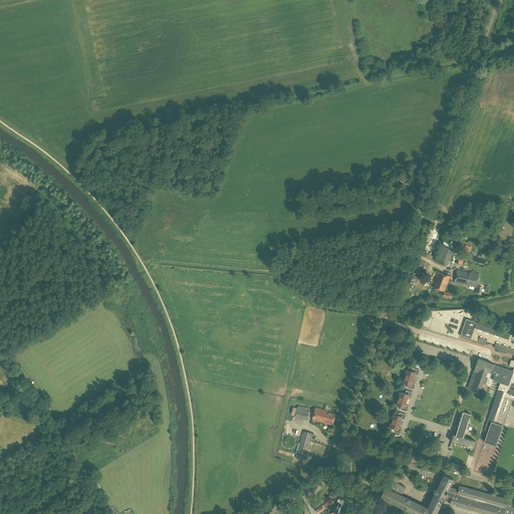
[(446,265),(452,249),(441,245),(435,260),(446,265)]
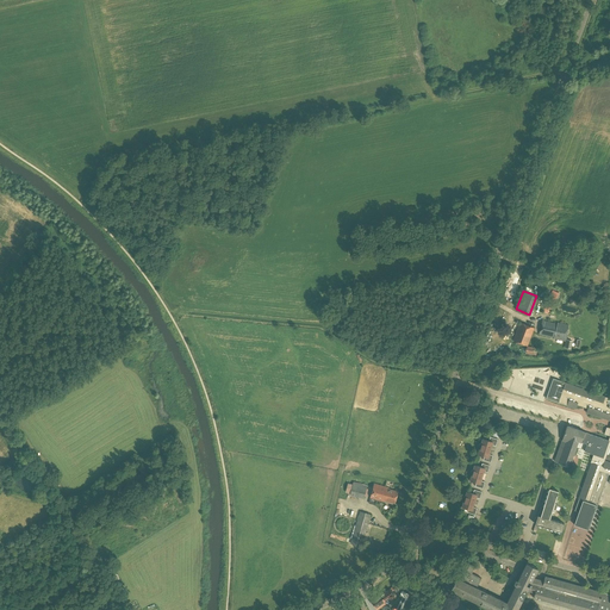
[(549,315),(559,293),(553,291),(543,312),(549,315)]
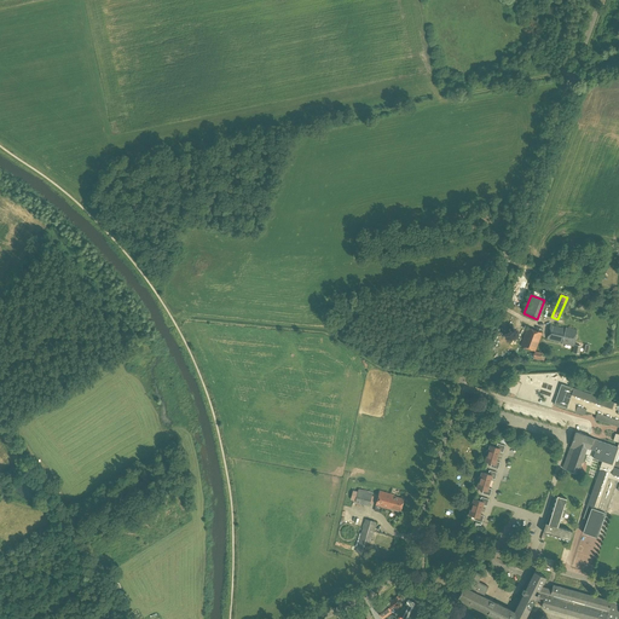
[(566,329),(550,325),(547,340),(562,342),(562,343),(573,346),(577,330),(566,328),(566,329)]
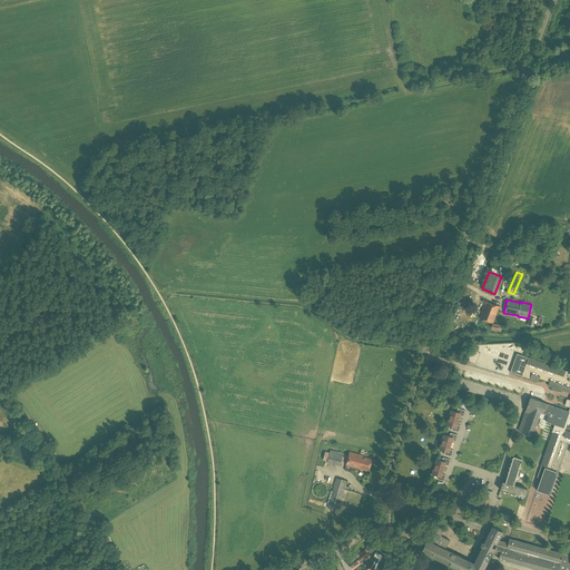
[(492,323),(499,306),(485,302),(479,318),(492,323)]
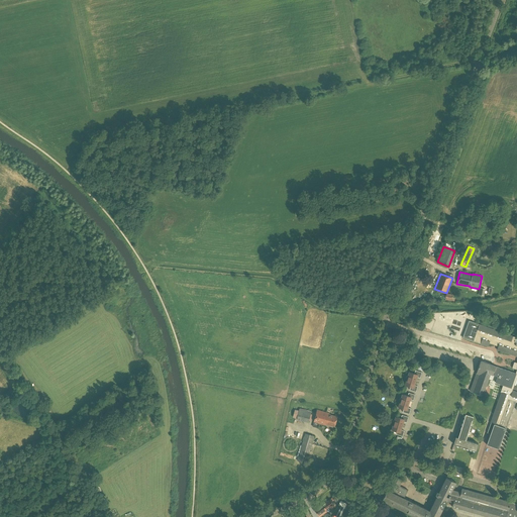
[(454,302),(455,295),(446,293),(445,300),(454,302)]
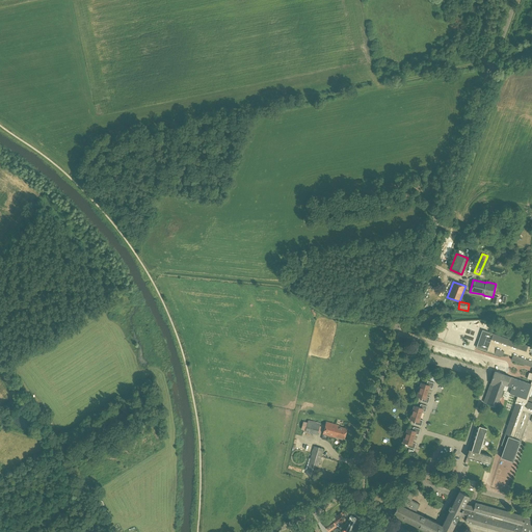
[(531,348),(528,347),(528,346),(493,334),(486,351),(502,356),(503,353),(512,356),(511,360),(531,366),(531,372),(531,373),(530,372),(527,378),(531,379),(531,383),(526,381),(524,381),(516,378),(514,384),(508,382),(510,376),(495,372),(484,403),(497,407),(504,386),(512,388),(510,395),(517,397),(509,422),(495,466),(499,468),(493,484),(505,488),(531,415),(531,417),(531,422),(531,348)]
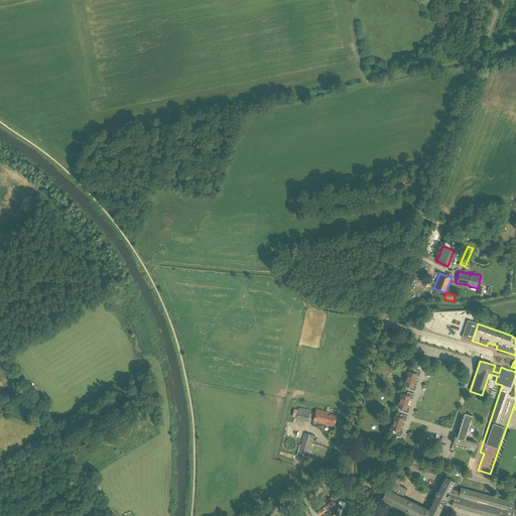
[(419,377),(421,372),(414,370),(413,373),(408,371),(407,375),(405,376),(404,377),(404,379),(405,380),(404,384),(409,386),(409,389),(415,391),(417,386),(413,385),(416,376),(419,377)]
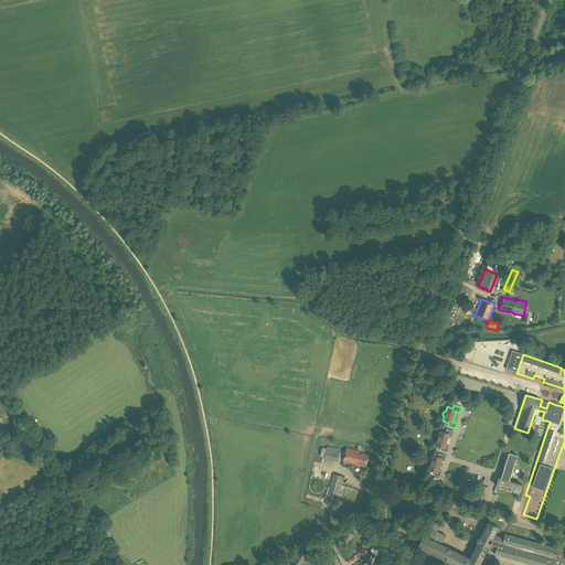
[(451,438),(454,432),(447,429),(446,433),(439,432),(438,435),(436,436),(436,438),(436,439),(436,441),(435,445),(441,447),(440,450),(447,452),(449,447),(446,446),(448,437),(451,438)]
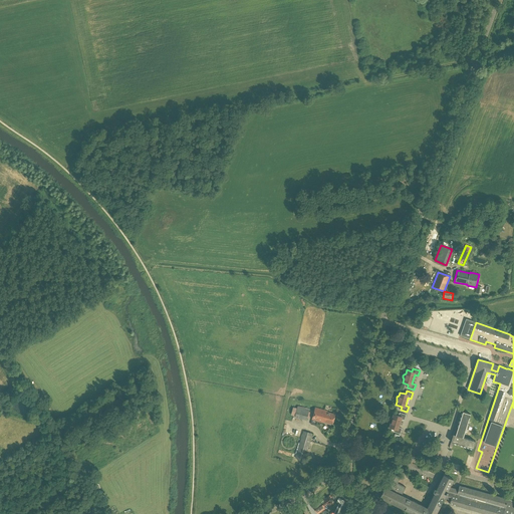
[(306,420),(309,411),(297,408),(295,417),(306,420)]
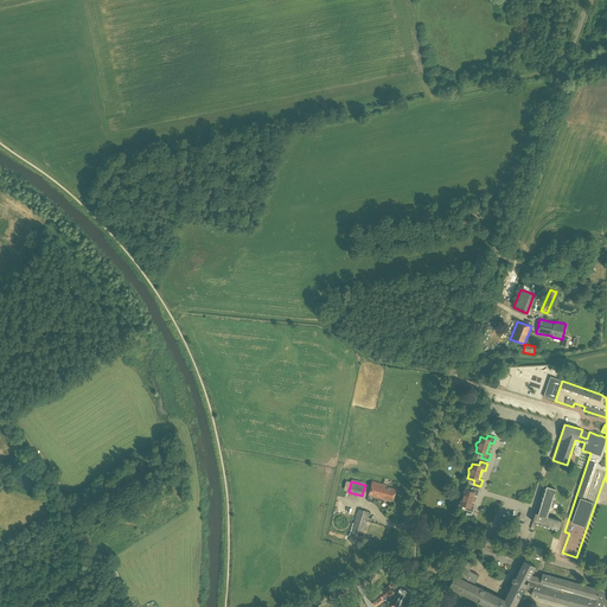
[(387,485),(372,481),(368,496),(383,499),(383,498),(393,500),(396,490),(387,486),(387,485)]
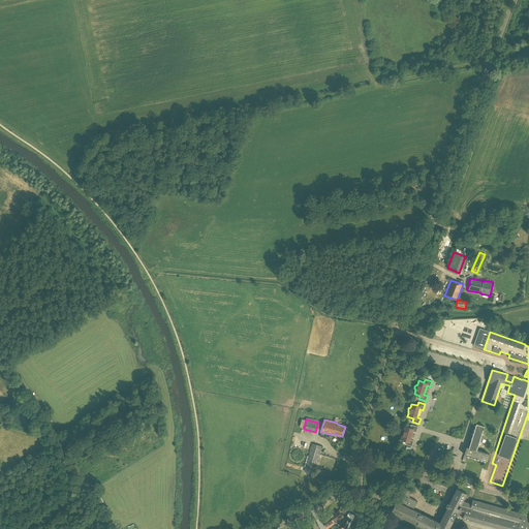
[(479,437),(483,426),(475,424),(474,426),(472,426),(465,448),(464,449),(464,450),(464,452),(464,453),(464,455),(487,462),(489,454),(476,449),(478,441),(481,442),(483,437),(479,437)]
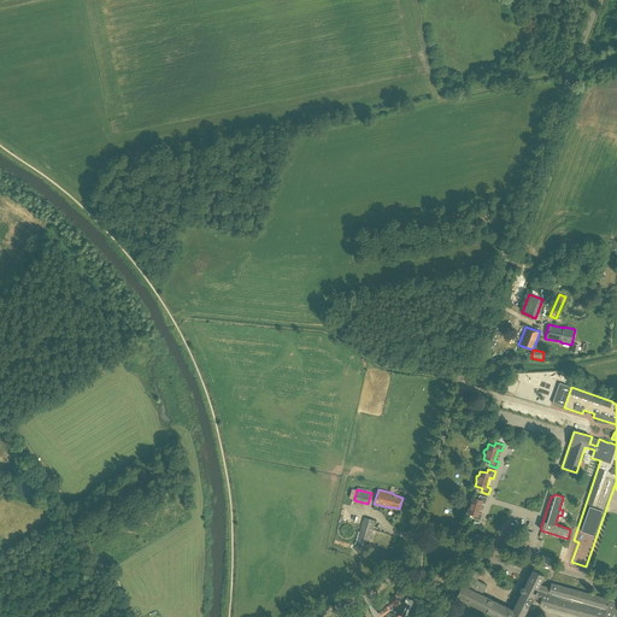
[(486,505),(487,498),(480,495),(479,499),(471,498),(470,501),(469,503),(468,505),(468,506),(469,509),(468,513),(474,515),(472,518),(481,521),(482,515),(479,513),(482,504),(486,505)]
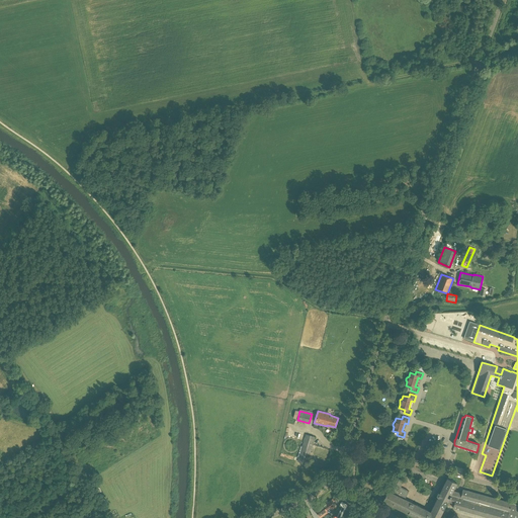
[(307,464),(313,444),(315,437),(306,434),(297,461),(307,464)]
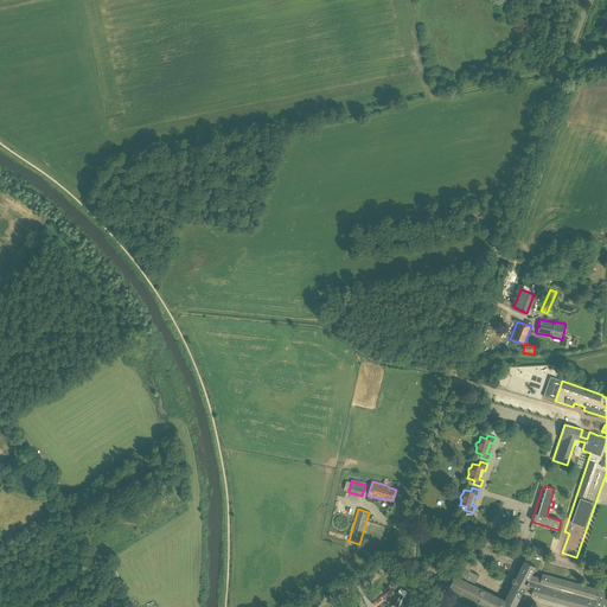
[(505,600),(474,586),(479,575),(470,570),(473,563),(464,558),(449,587),(487,606),(515,606),(524,588),(532,590),(531,595),(572,606),(606,606),(606,592),(543,574),(542,579),(530,575),(536,567),(524,561),(516,579),(513,577),(512,581),(513,583),(505,600)]
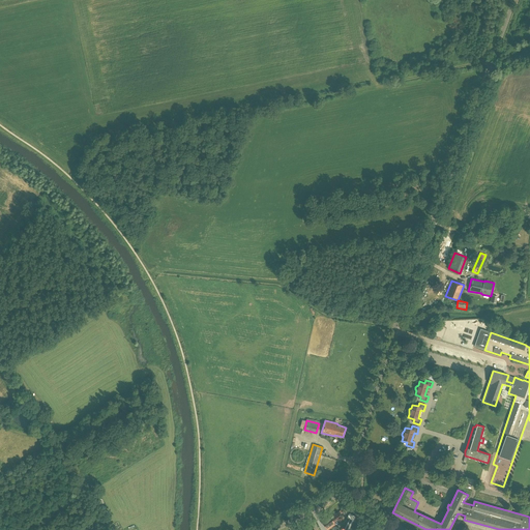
[(341,521),(344,519),(339,512),(330,518),(334,523),(340,520),(341,521)]
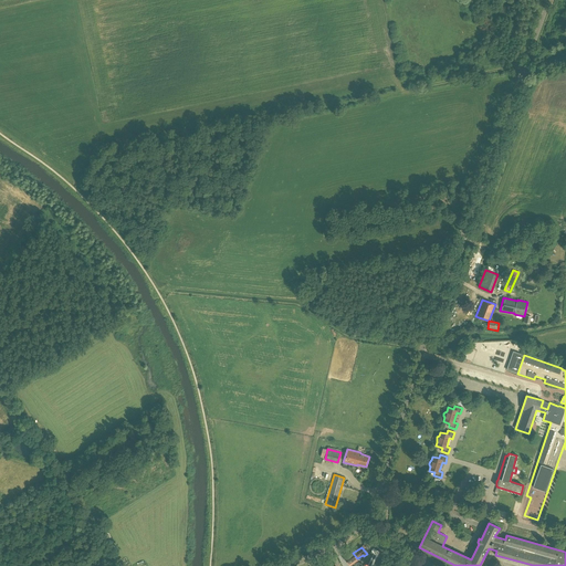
[(370,565),(376,556),(378,551),(374,548),(366,564),(363,565),(370,565)]
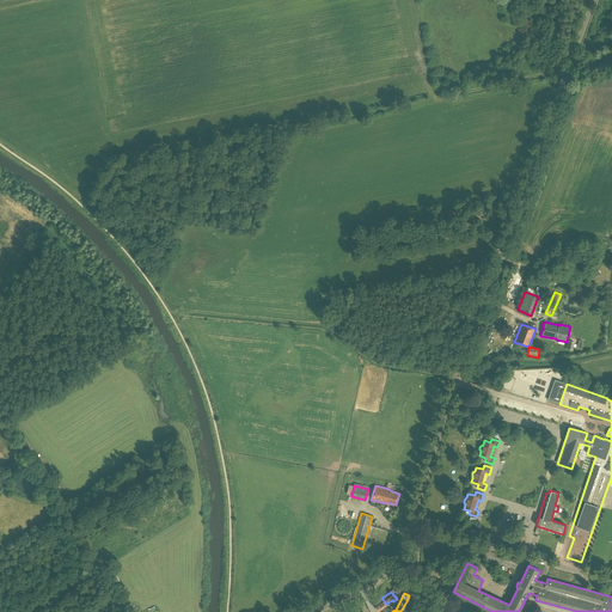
[(387,606),(386,604),(381,598),(373,604),(378,611),(381,610),(387,606)]
